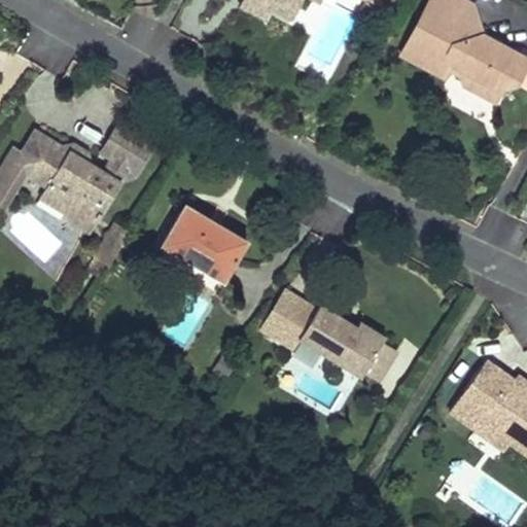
[(242,0),(236,13),(253,23),(261,9),(262,6),(250,0),(242,0)]
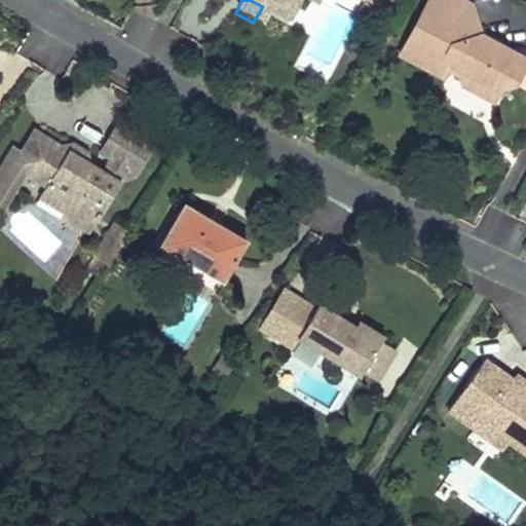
[(250,0),(262,6),(261,9),(289,25),(302,0),(250,0)]
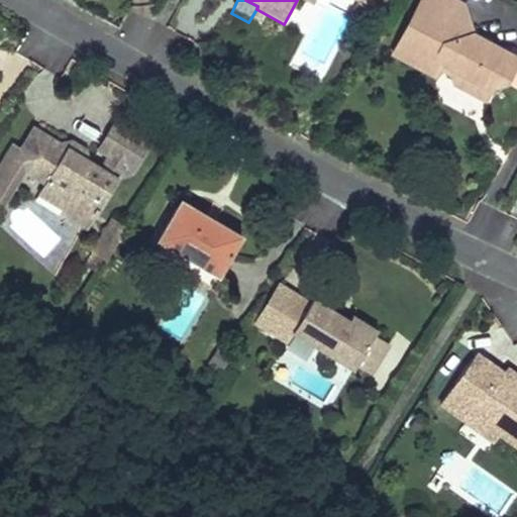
[(340,0),(338,7),(365,18),(373,0),(340,0)]
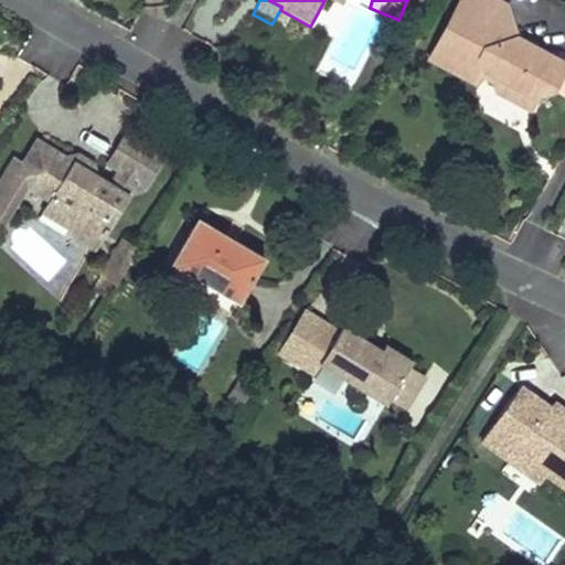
[(498,0),(460,0),(430,59),(476,83),(483,70),(497,76),(494,82),(498,89),(533,107),(539,95),(552,91),(550,76),(557,57),(519,38),(507,4),(498,0)]
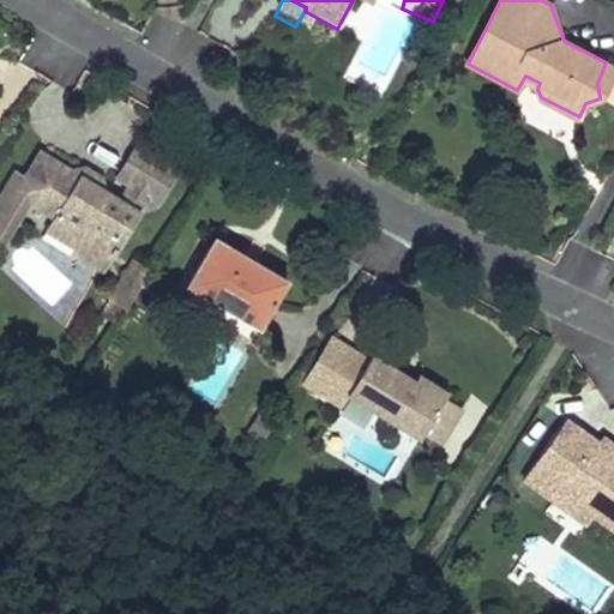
[(136,145),(110,187),(116,191),(142,149),(136,145)]
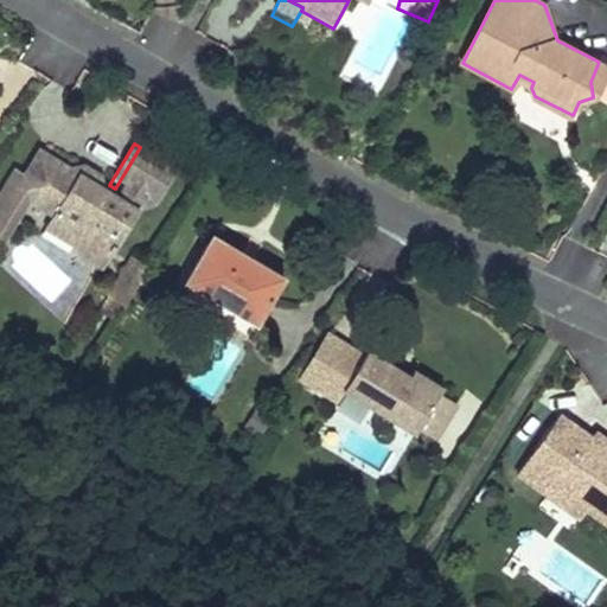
[(38,151),(11,192),(51,217),(44,228),(71,246),(83,229),(115,248),(147,195),(155,199),(176,167),(140,147),(115,189),(121,192),(116,199),(38,151)]
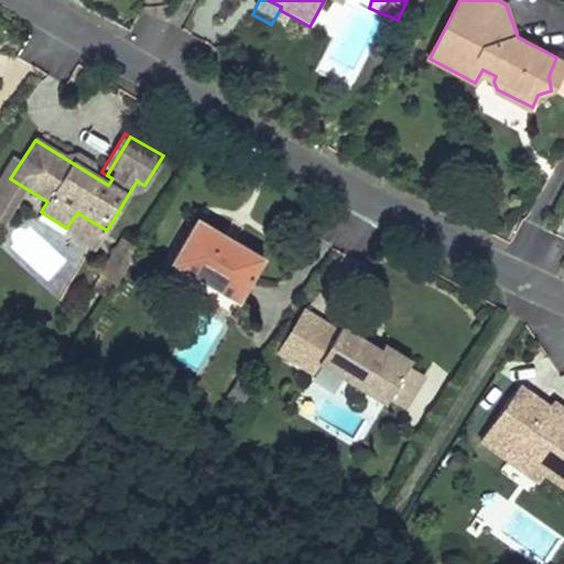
[(77,213),(66,228),(73,239),(93,252),(107,230),(77,213)]
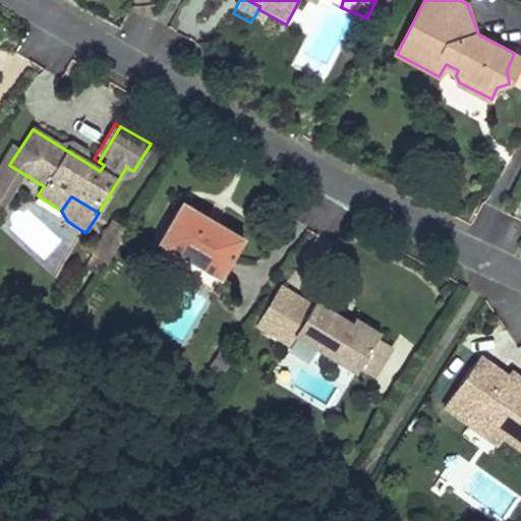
[(181,201),(156,242),(217,280),(242,238),(181,201)]
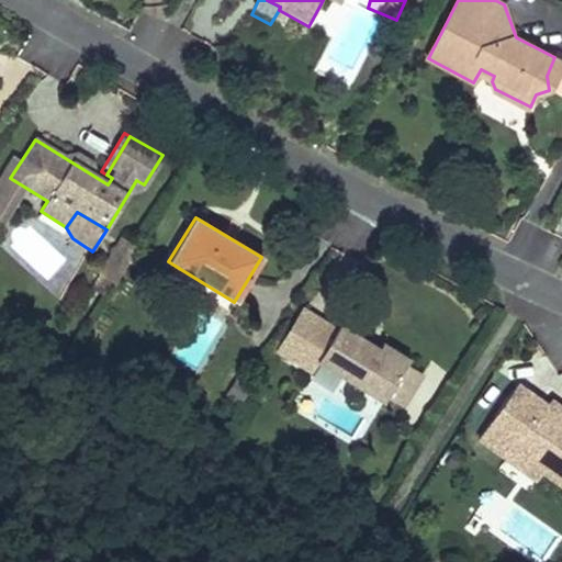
[(322,322),(296,363),(313,373),(317,364),(384,405),(388,398),(408,367),(411,361),(383,346),(381,349),(341,325),(337,330),(322,322)]
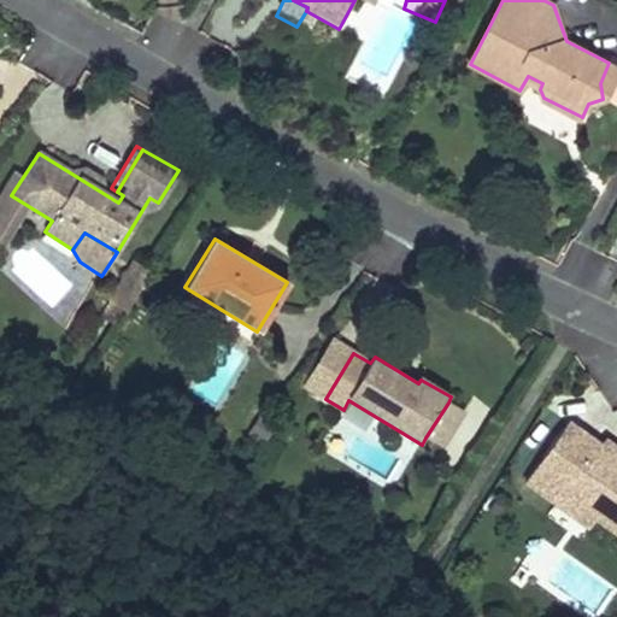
[(448,403),(425,438),(445,448),(465,413),(448,403)]
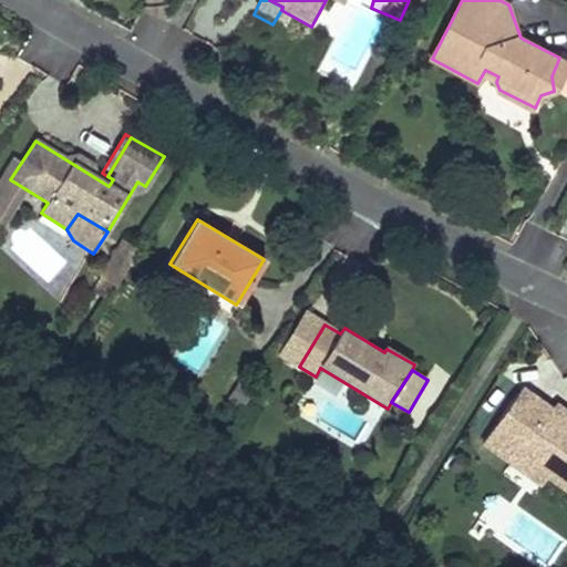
[(522,392),(482,444),(513,467),(519,457),(547,477),(566,490),(566,424),(550,413),(522,392)]
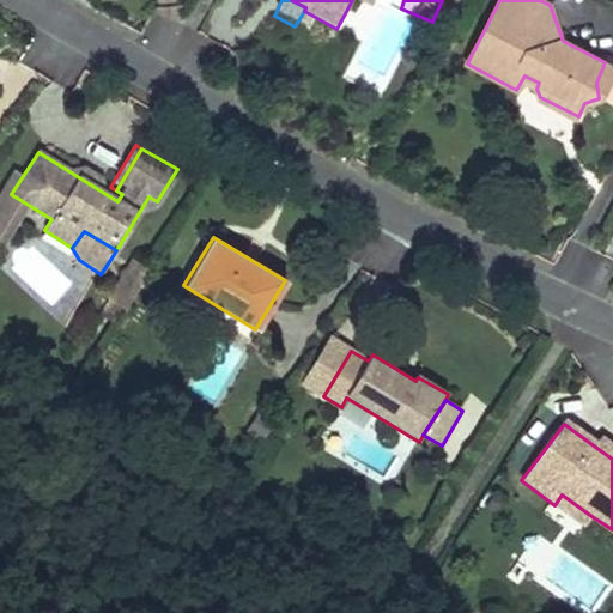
[(612,448),(600,439),(595,447),(612,459),(612,448)]
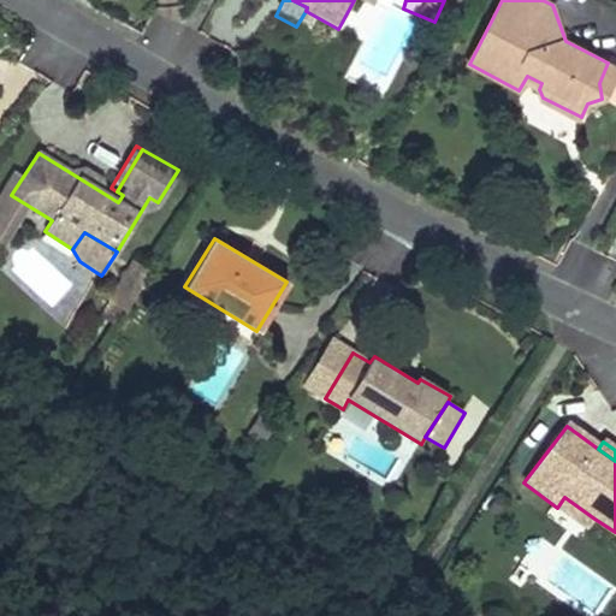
[(564,497),(557,508),(587,528),(594,519),(564,497)]
